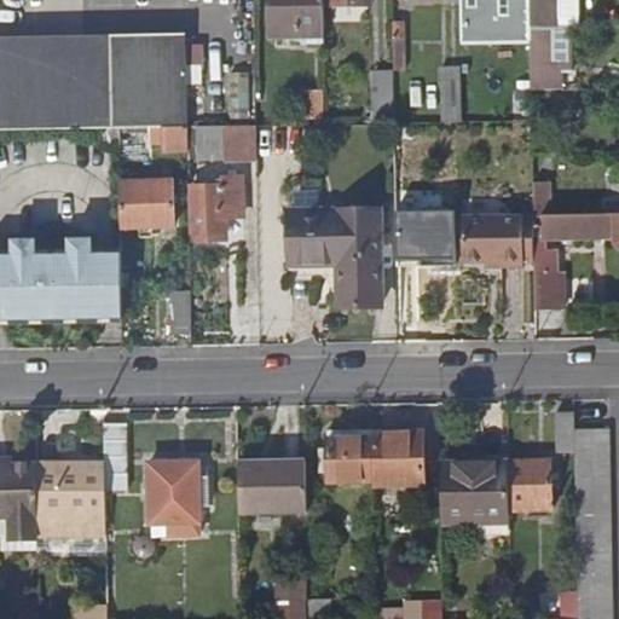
[(270,0),(271,40),(322,39),(322,10),(320,0),(270,0)]
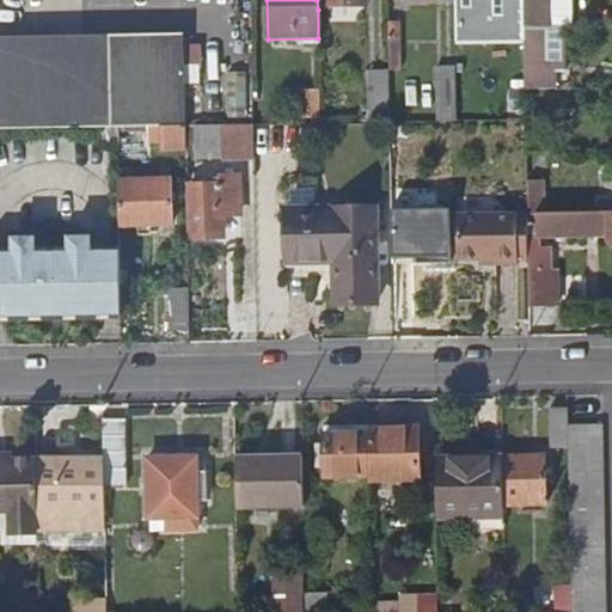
[(317,0),(318,10),(366,8),(365,0),(317,0)]
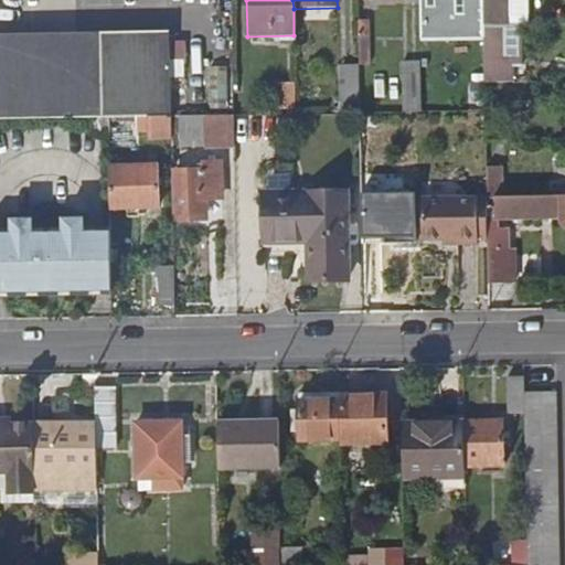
[(505,0),(481,0),(482,25),(501,24),(507,24),(505,0)]
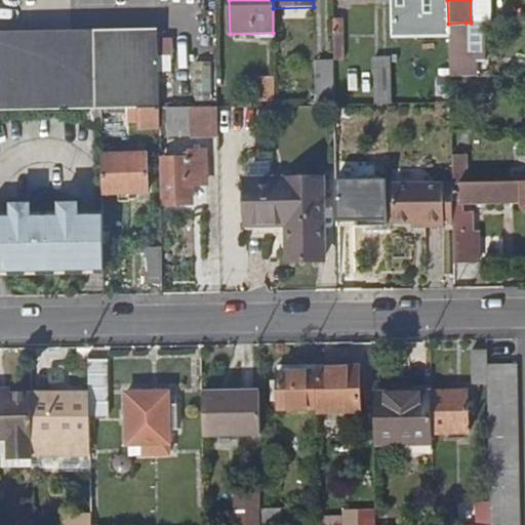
[(342,21),(331,21),(332,63),(342,63),(342,21)]
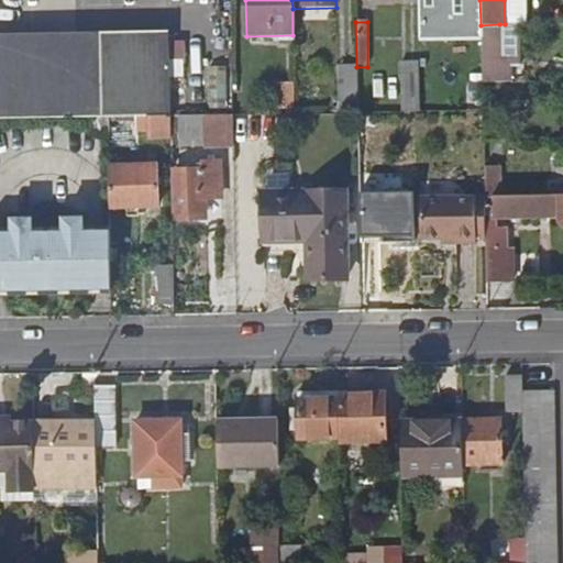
[(499,24),(481,25),(482,84),(509,83),(509,65),(504,65),(504,58),(500,58),(499,24)]
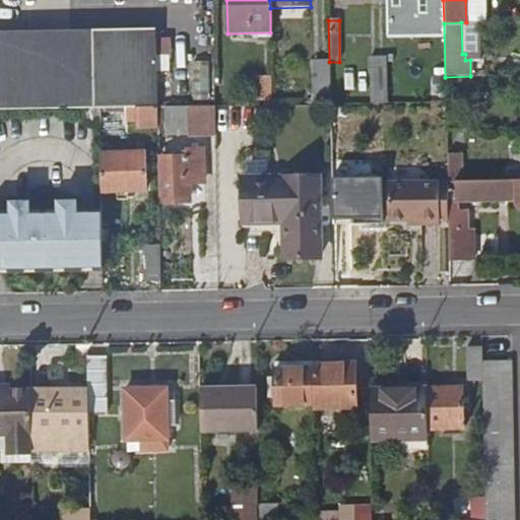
[(88,109),(93,109),(101,109),(120,108),(157,108),(157,94),(157,76),(156,40),(92,41),(0,42),(0,110),(4,110),(43,110),(88,109)]
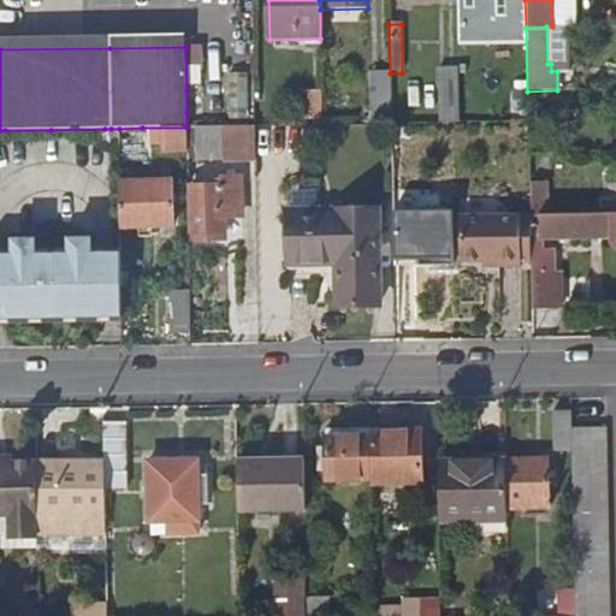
[(391,113),(390,73),(368,73),(369,114),(391,113)]
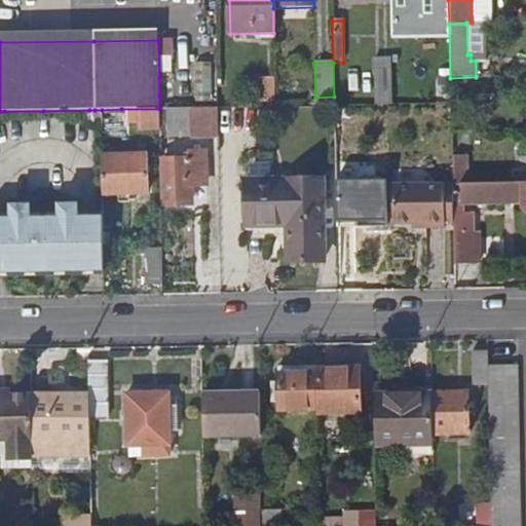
[(377,105),(392,104),(391,69),(376,70),(377,105)]
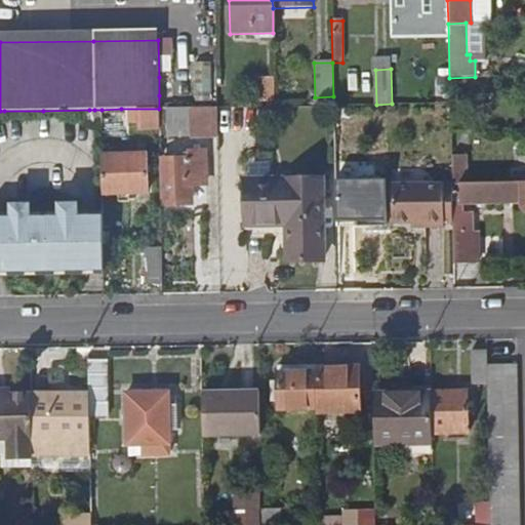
[(217,138),(217,108),(184,108),(159,109),(160,129),(160,139),(217,138)]
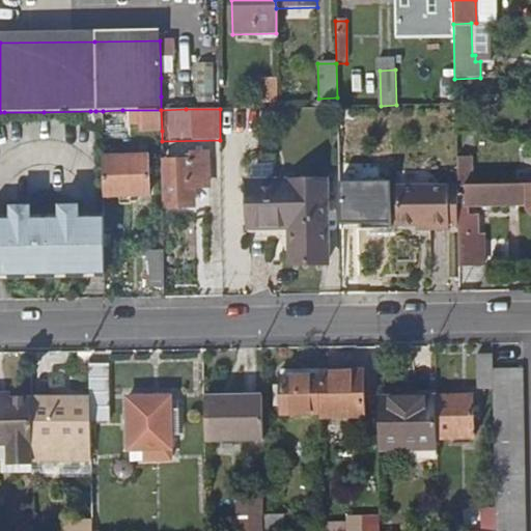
[(103,111),(103,123),(129,122),(129,131),(162,131),(161,110),(122,110),(103,111)]
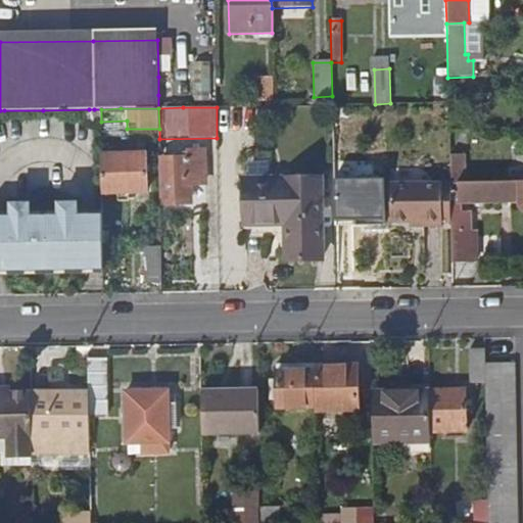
[(89,122),(101,122),(101,109),(94,109),(89,109),(89,122)]
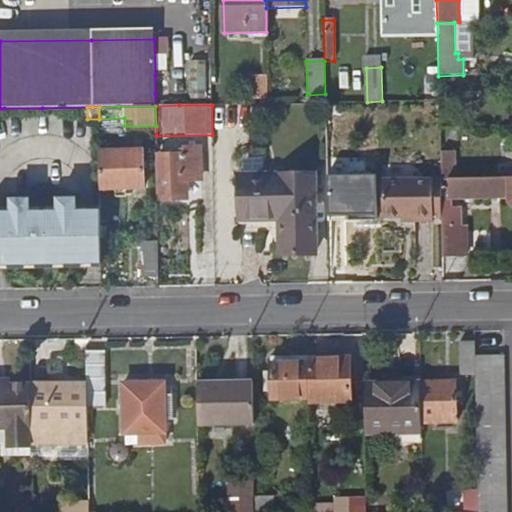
[(143,147),(102,148),(102,188),(116,188),(116,196),(128,196),(128,188),(144,187),(143,147)]
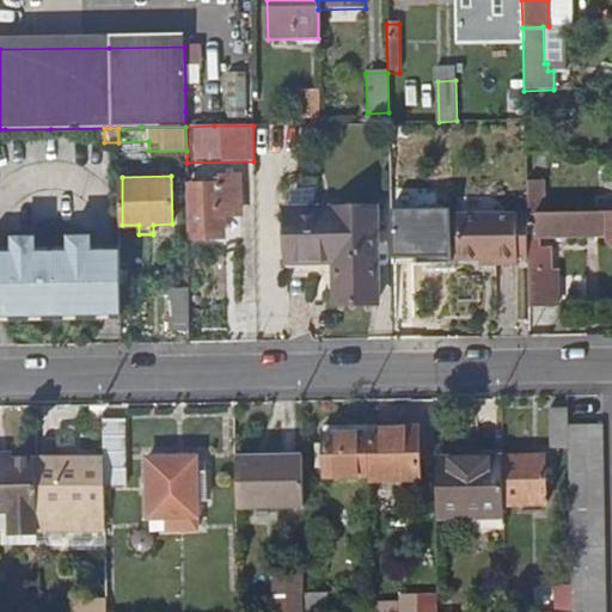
[(208,185),(190,185),(190,234),(221,234),(221,214),(242,214),(240,178),(208,178),(208,185)]
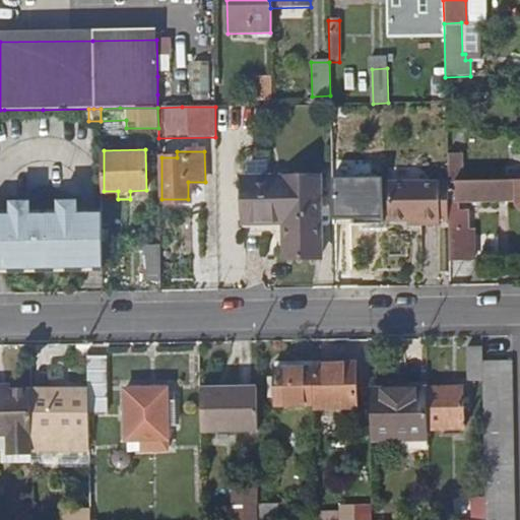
[(460,152),(447,152),(447,163),(460,161),(460,152)]
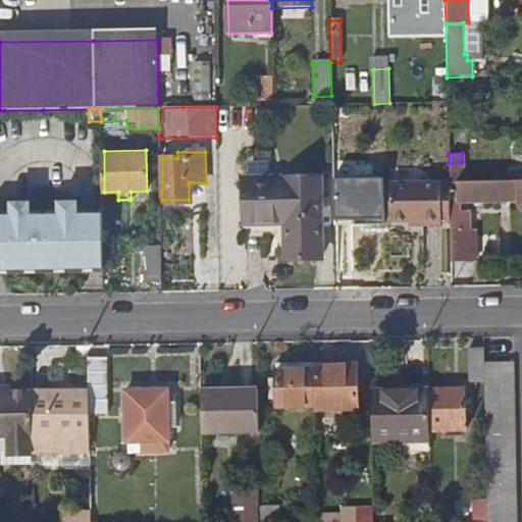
[(450,181),(462,181),(462,162),(449,163),(450,181)]
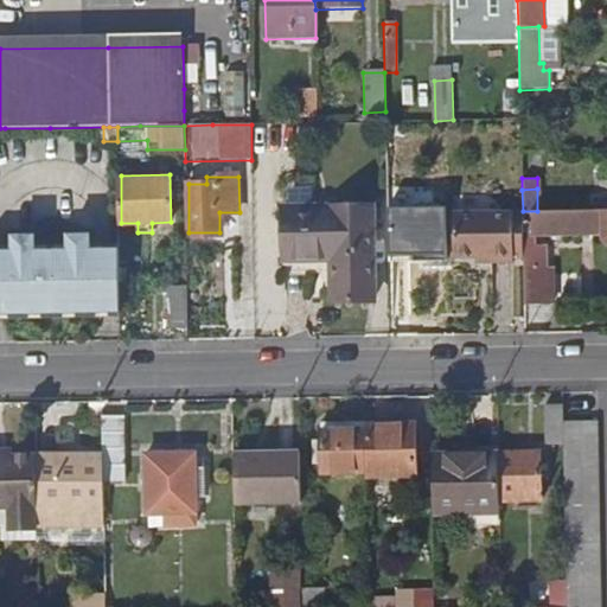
[(320,209),(321,261),(331,261),(332,302),(374,302),(371,206),(320,209)]
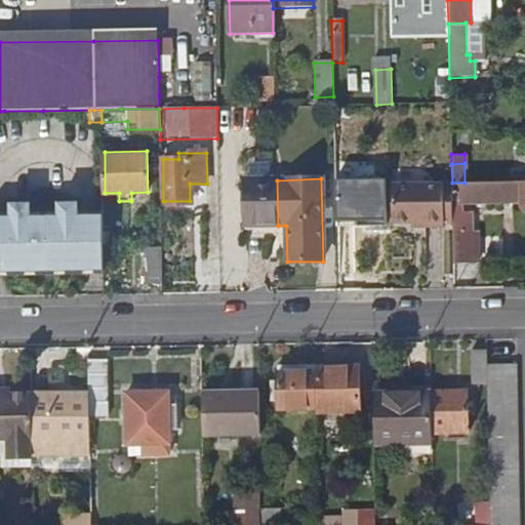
[(245,227),(278,226),(277,180),(244,180),(245,227)]
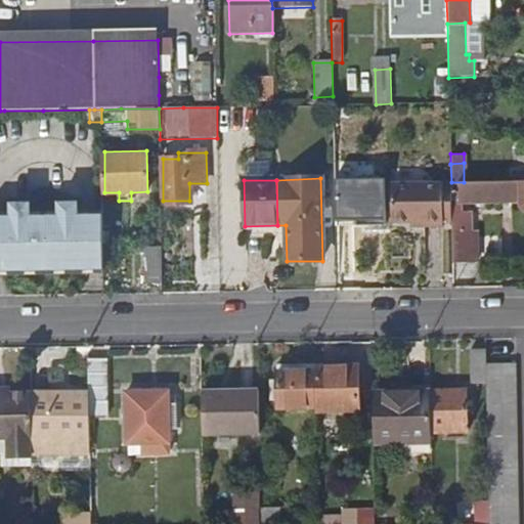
[(523,180),(464,182),(451,182),(451,205),(514,203),(514,208),(521,214),(523,214),(523,180)]
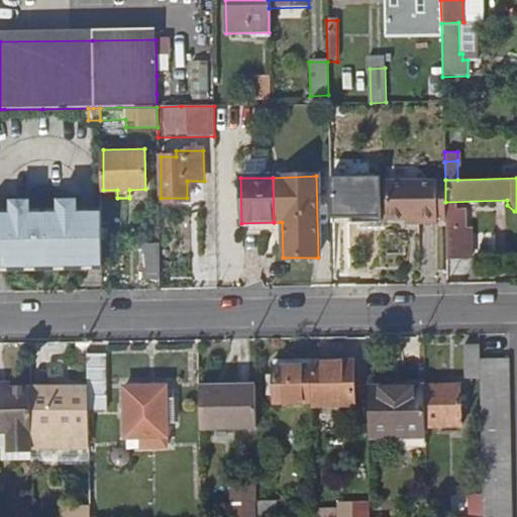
[(385,183),(386,215),(437,214),(436,180),(385,183)]
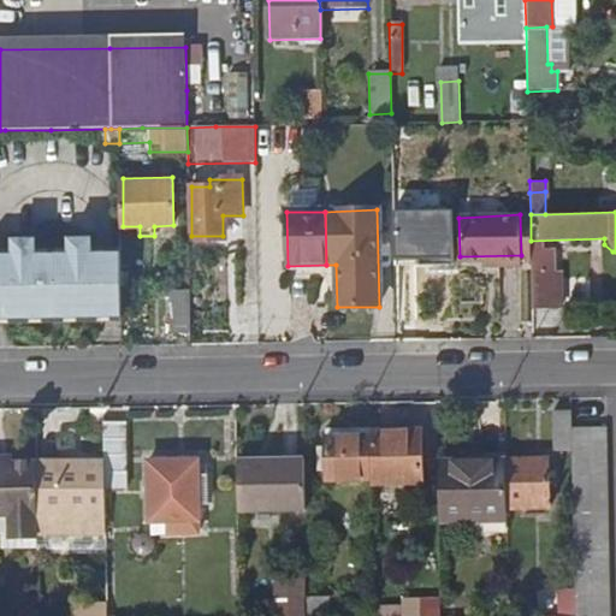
[(531,241),(531,214),(520,214),(521,255),(531,255),(531,241)]
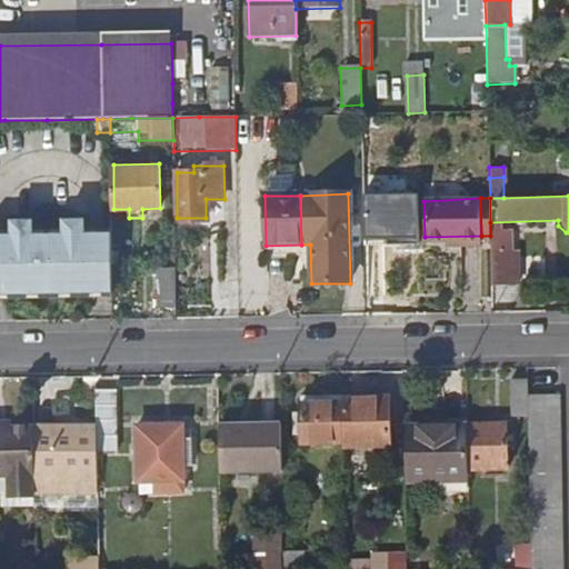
[(112,292),(111,235),(83,235),(83,221),(63,221),(63,235),(49,236),(50,293),(112,292)]
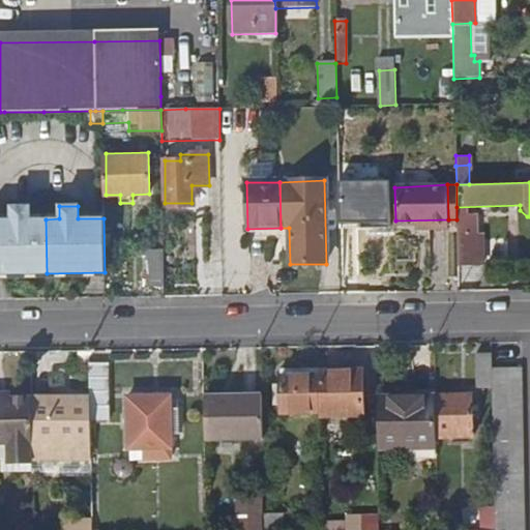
[(0,273),(47,273),(46,219),(30,219),(29,207),(10,207),(10,221),(0,219),(0,273)]
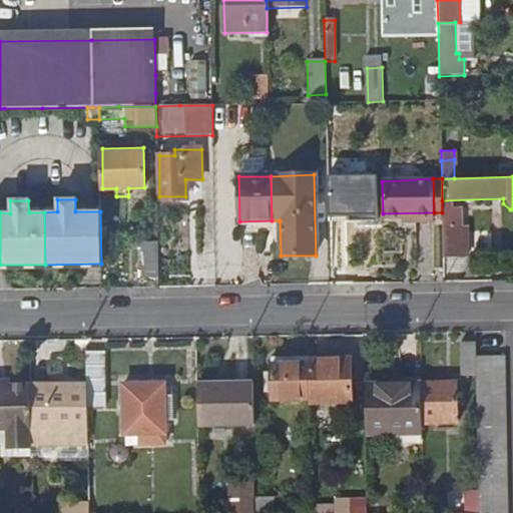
[(434,212),(383,213),(383,218),(413,217),(413,222),(433,222),(434,217),(434,212)]
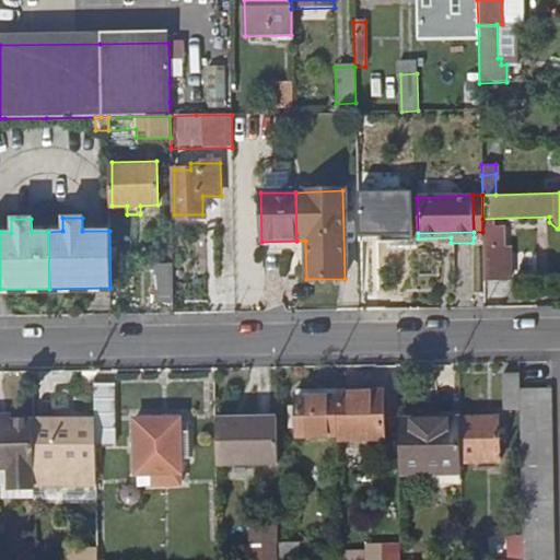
[(509,247),(483,247),(485,281),(510,281),(509,247)]
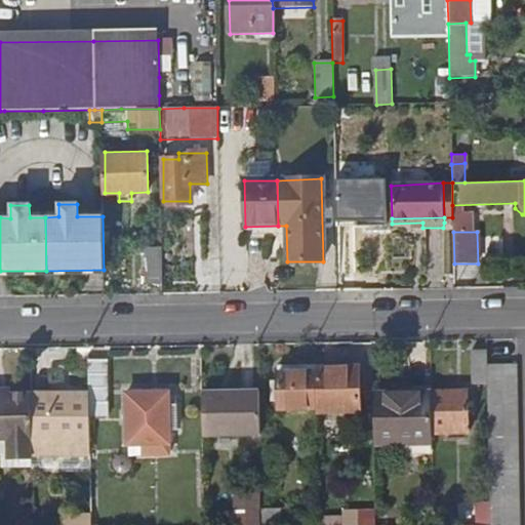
[(162,282),(162,247),(144,247),(144,282),(162,282)]
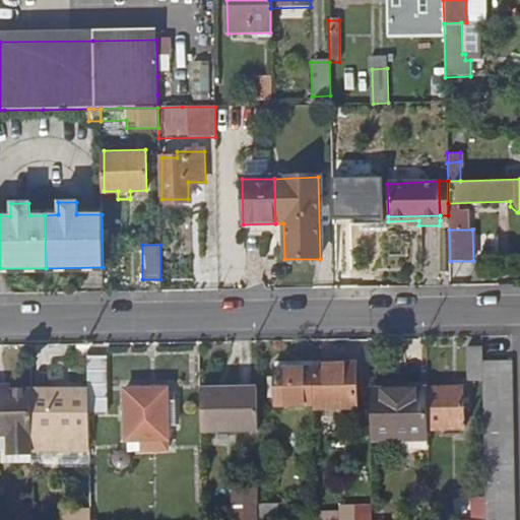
[(481,379),(481,363),(480,347),(465,348),(464,379),(481,379)]
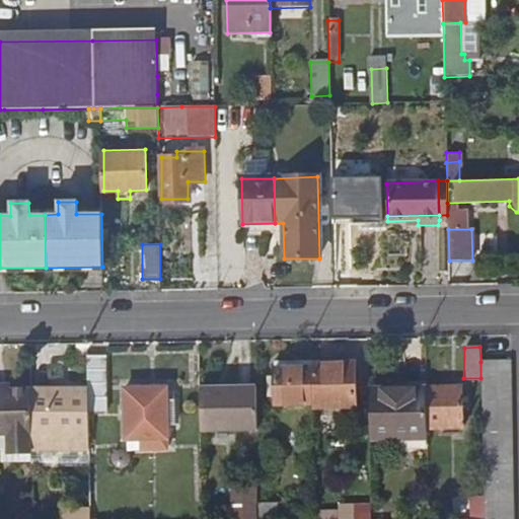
[(104,356),(87,357),(88,396),(105,396),(104,356)]
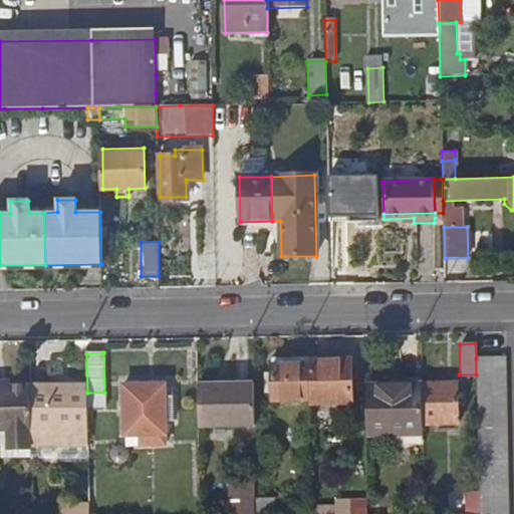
[(507,513),(505,358),(476,358),(476,374),(478,491),(478,513),(507,513)]
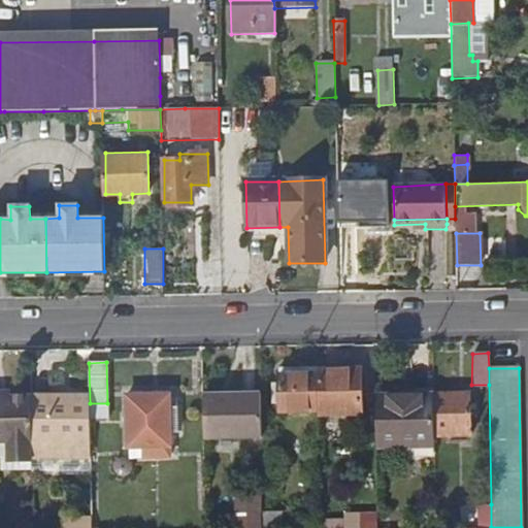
[(319,370),(319,373),(320,410),(320,416),(362,414),(362,369),(319,370)]
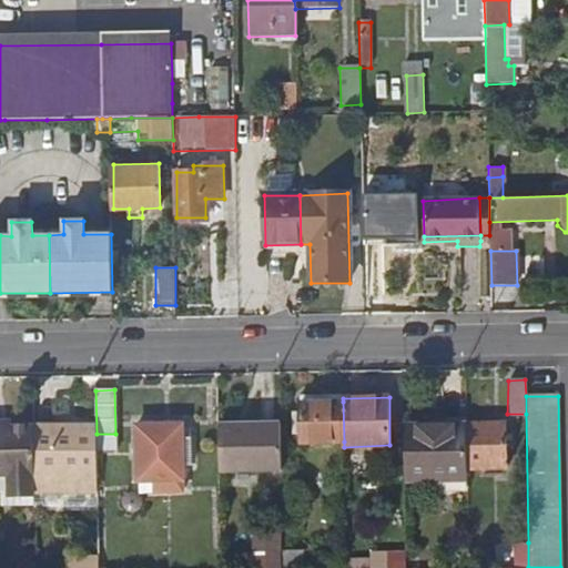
[(344,442),(343,402),(302,403),(303,443),(344,442)]
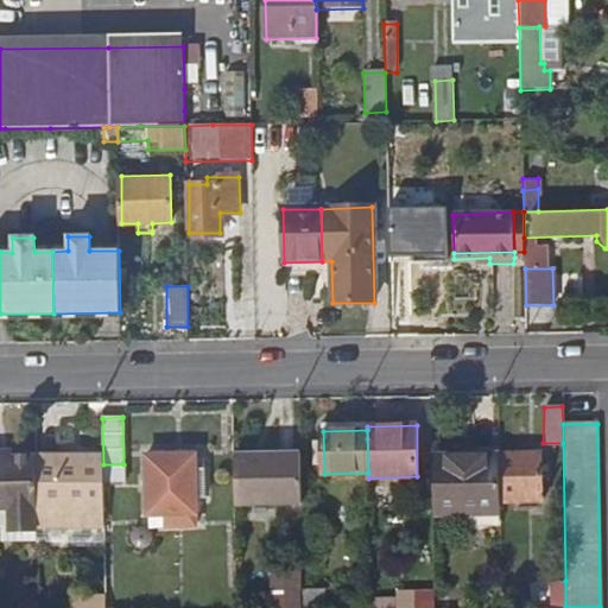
[(145,455),(145,464),(146,514),(165,514),(181,514),(181,520),(196,519),(196,500),(204,499),(204,469),(195,470),(194,455),(190,455),(188,449),(178,450),(175,455),(168,455),(164,450),(154,450),(151,455),(145,455)]
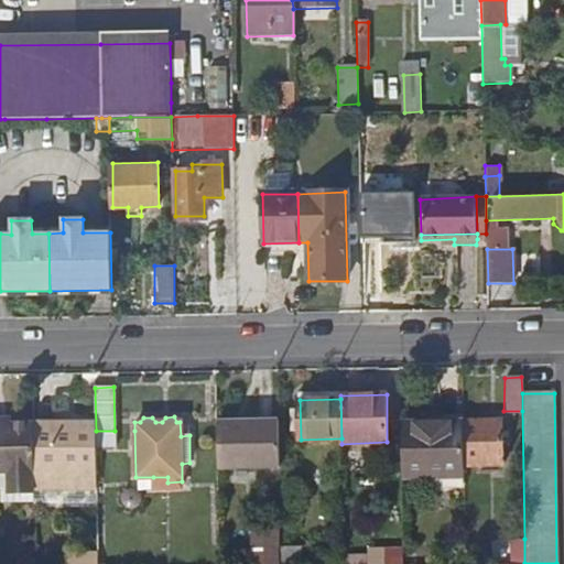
[(218,420),(219,468),(280,467),(279,423),(255,424),(255,420),(218,420)]
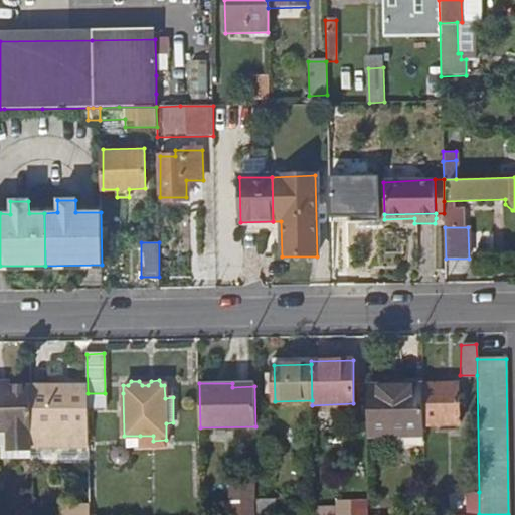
[(76,385),(41,386),(42,436),(61,436),(61,427),(77,427),(77,402),(81,402),(81,387),(76,388),(76,385)]
